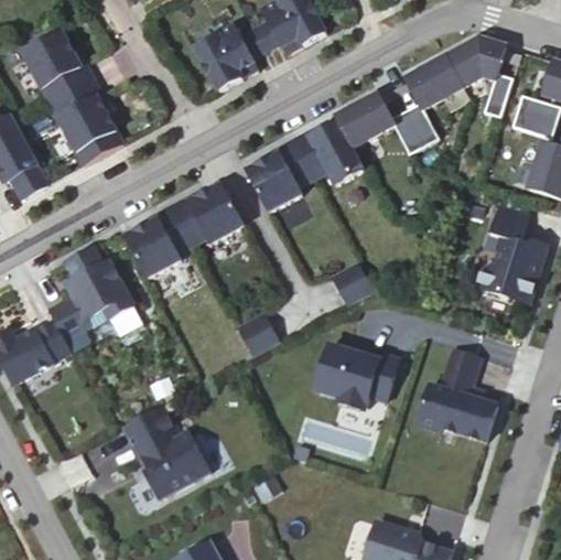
[(326,30),(310,0),(272,0),(262,6),(269,17),(280,40),(283,44),(299,35),(303,43),(326,30)]
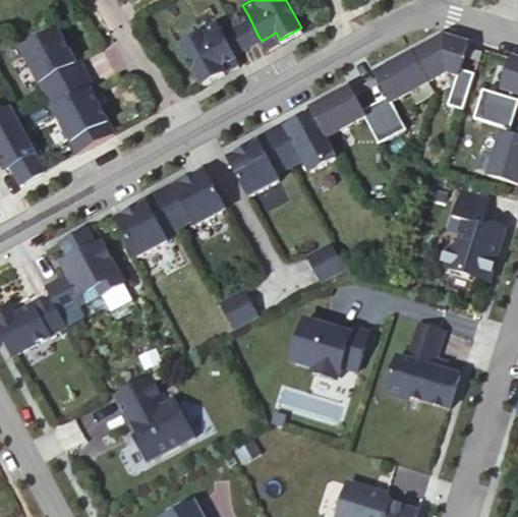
[(259,37),(248,15),(233,24),(243,45),(259,37)]
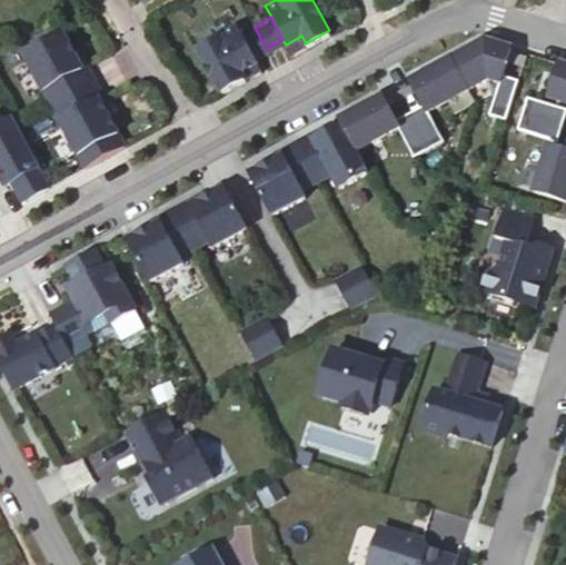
[(249,58),(237,36),(231,25),(191,47),(216,91),(240,78),(237,71),(244,68),(248,75),(256,70),(249,58)]
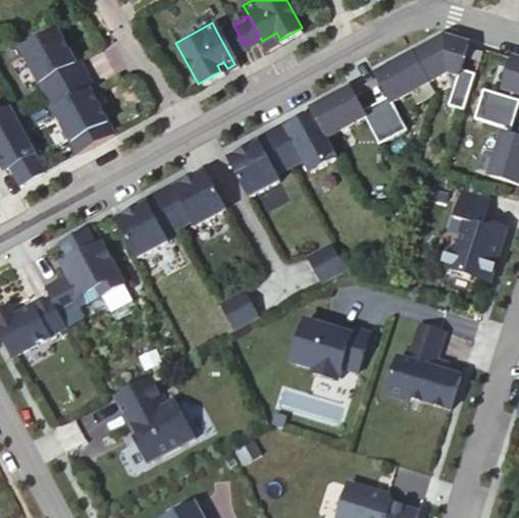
[(244,45),(234,24),(217,33),(228,53),(244,45)]
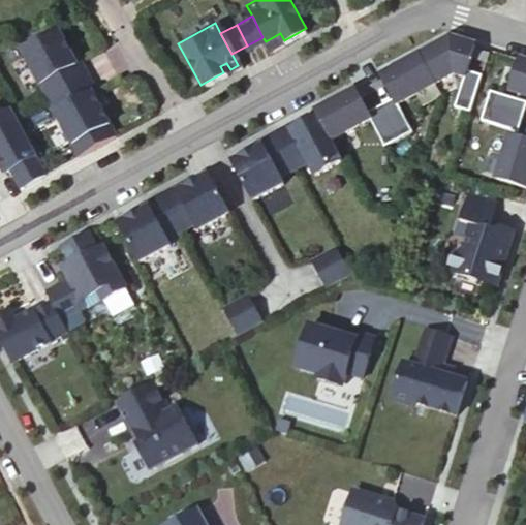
[(78,58),(73,60),(66,47),(56,27),(19,48),(45,95),(86,73),(78,58)]
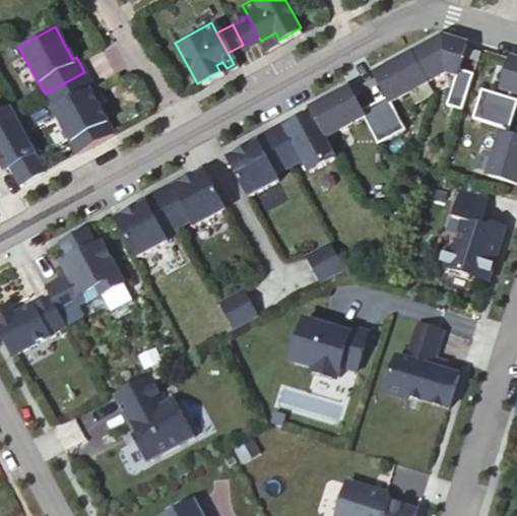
[(261,41),(264,47),(279,40),(275,33),(261,41)]
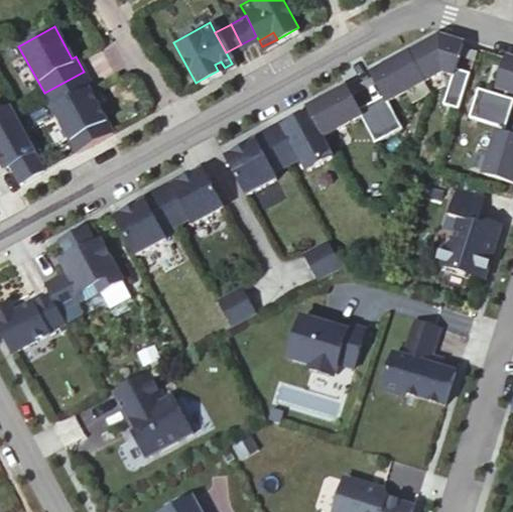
[(454,66),(462,41),(437,33),(407,49),(422,78),(440,69),(452,72),(441,102),(457,106),(468,71),(454,66)]
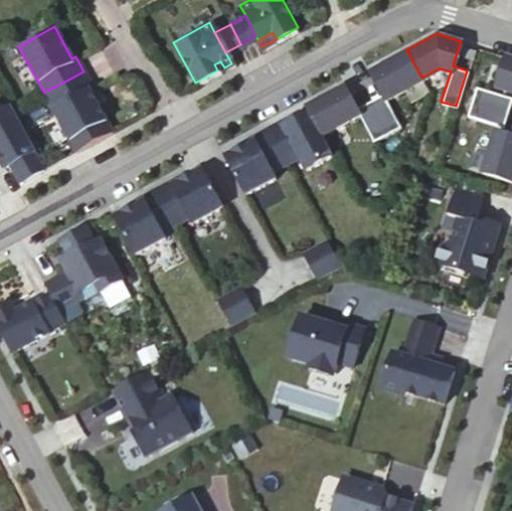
[(71,58),(75,56),(68,42),(64,45),(71,58)]
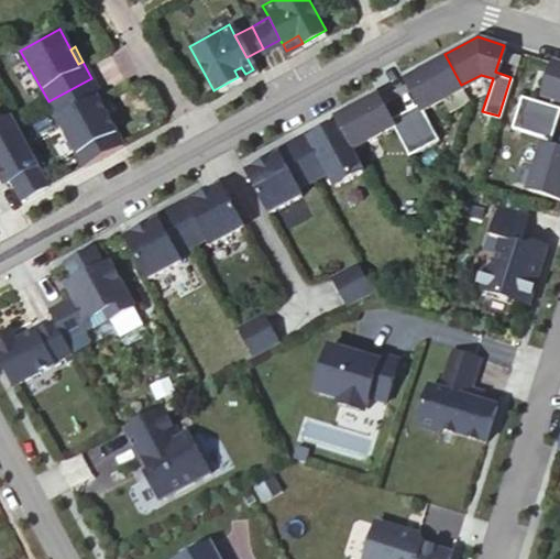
[(461,85),(445,54),(403,77),(416,102),(403,109),(421,144),(437,136),(420,107),(461,85)]
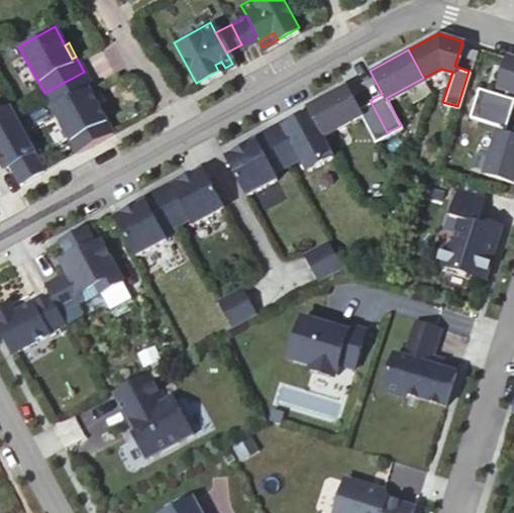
[(513,90),(513,57),(506,55),(497,85),(513,90)]
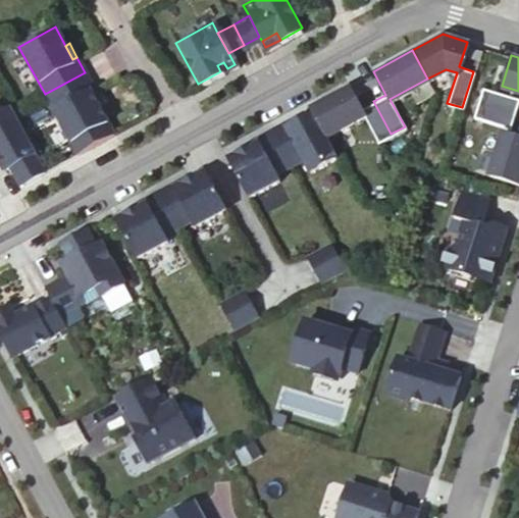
[(217,65),(220,71),(227,68),(223,62),(217,65)]
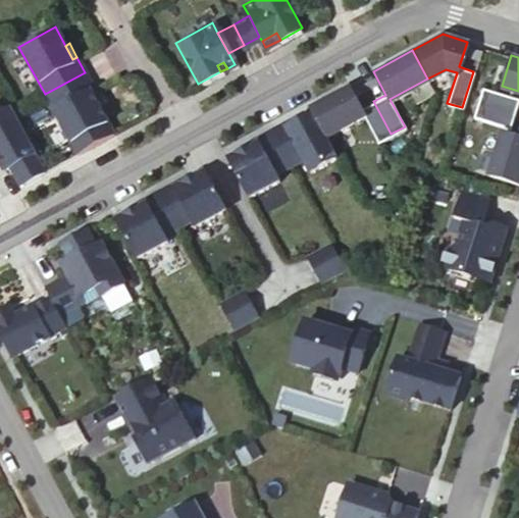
[(96,104),(89,90),(93,87),(85,72),(45,94),(76,151),(111,132),(96,104)]
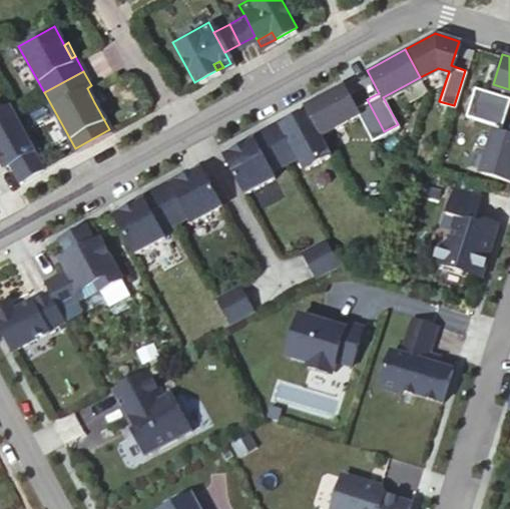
[(384,131),(367,99),(354,106),(342,83),(304,104),(306,108),(319,132),(356,112),(371,139),(384,131)]
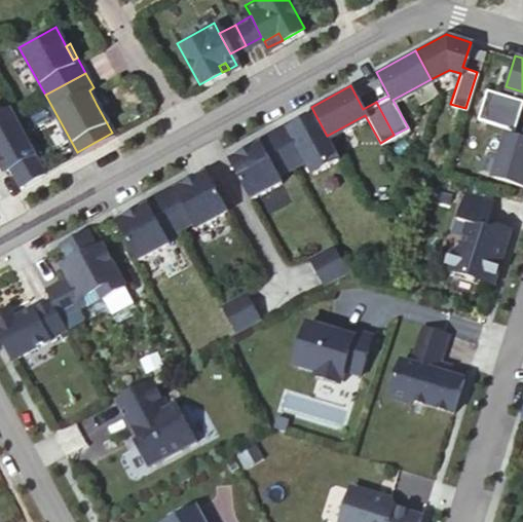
[(89,90),(97,105),(102,102),(94,87),(89,90)]
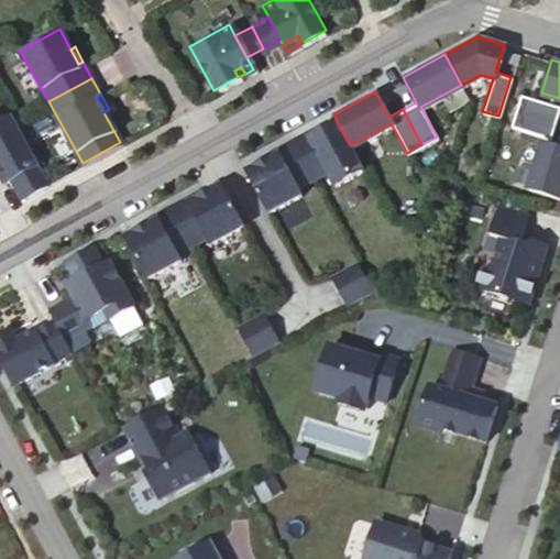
[(549,136),(559,106),(519,94),(509,125),(549,136)]
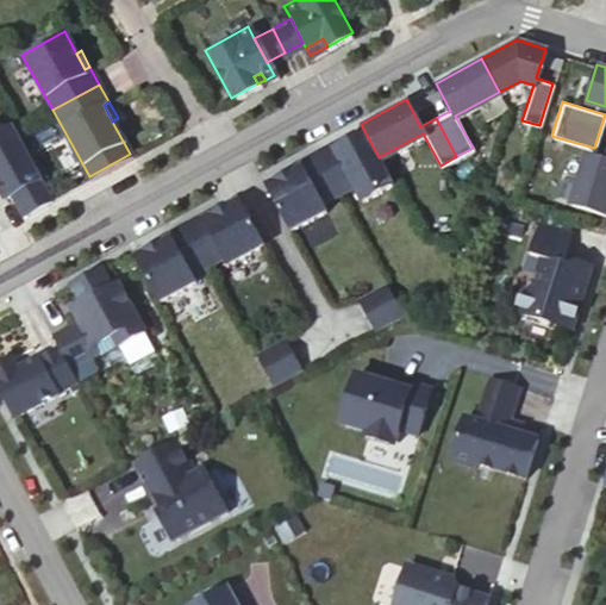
[(10,192),(22,213),(51,197),(16,130),(12,124),(5,128),(0,125),(0,191),(2,195),(10,192)]
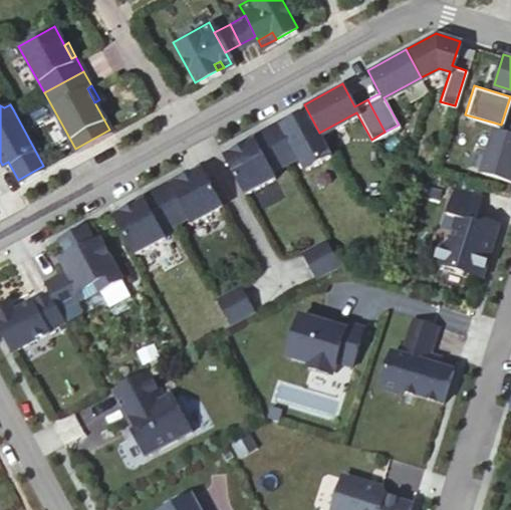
[(292,116),(290,112),(278,118),(265,126),(283,162),(296,155),(303,168),(330,153),(319,133),(306,108),(292,116)]
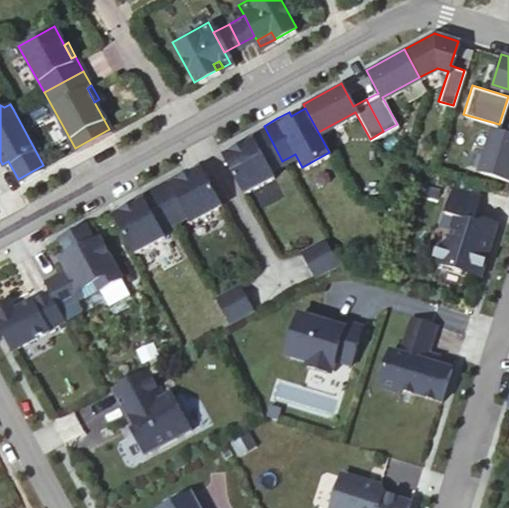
[(238,139),(240,143),(222,154),(242,191),(273,174),(269,168),(282,161),(264,126),(238,139)]
